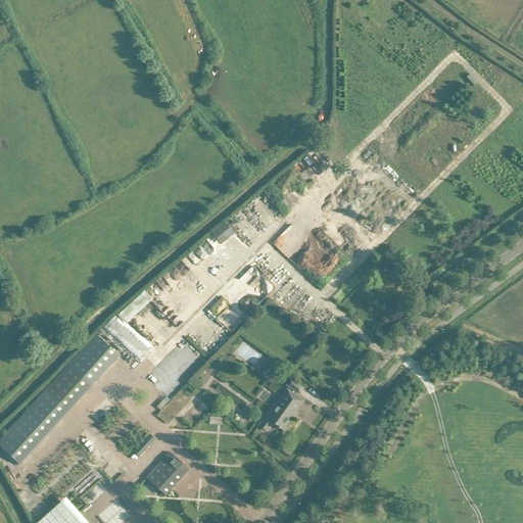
[(211,234),(221,245),(234,234),(224,223),(211,234)]
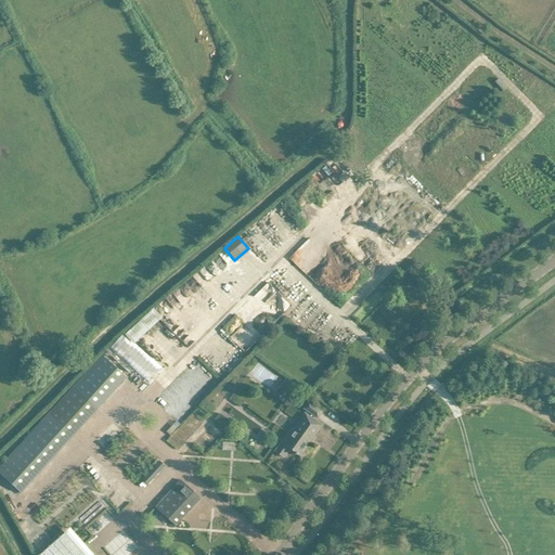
[(128,334),(137,344),(166,317),(156,307),(128,334)]
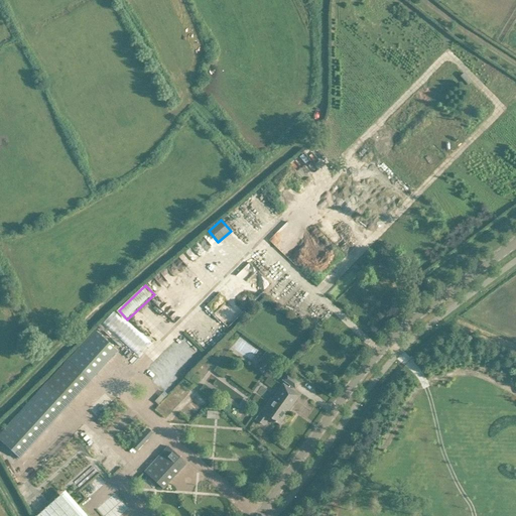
[(120,342),(123,339),(139,356),(151,345),(118,309),(103,324),(120,342)]
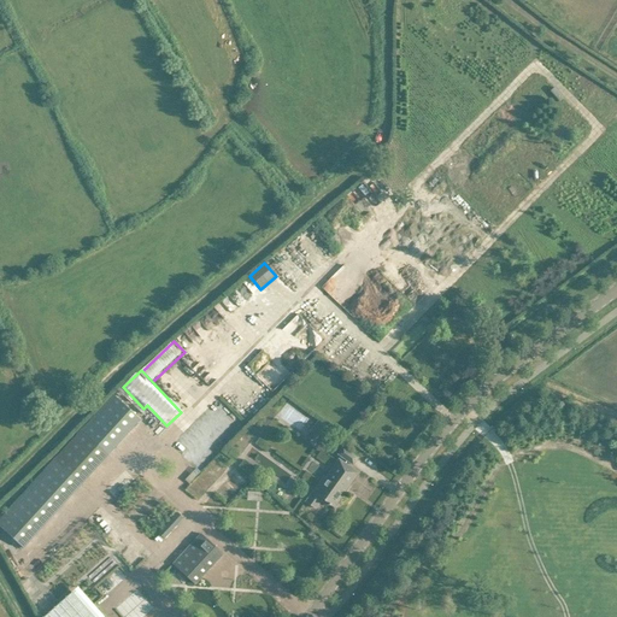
[(113,394),(53,460),(80,486),(140,419),(113,394)]
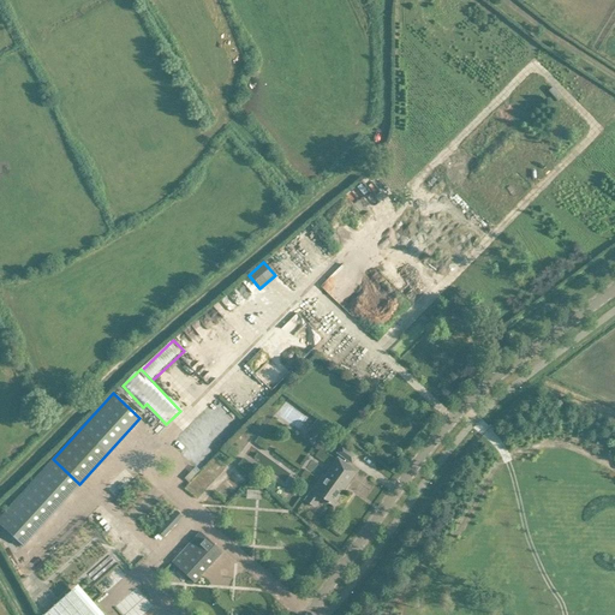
[(305,435),(317,443),(329,428),(317,419),(305,435)]
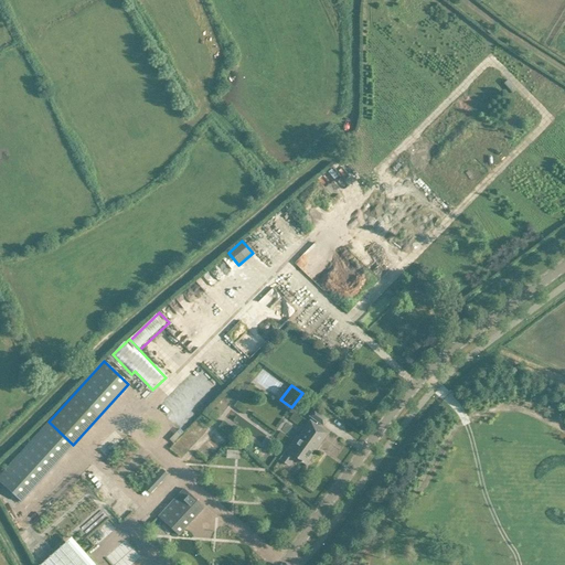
[(309,416),(317,422),(322,426),(327,419),(313,409),(309,416)]
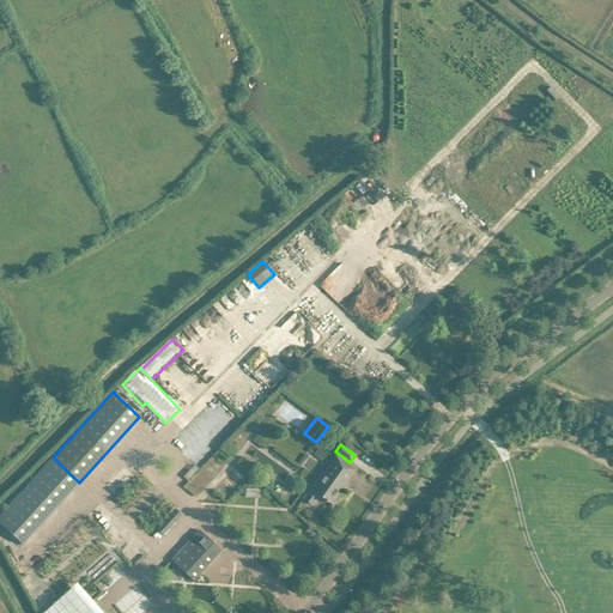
[(320,447),(314,454),(323,462),(329,455),(320,447)]
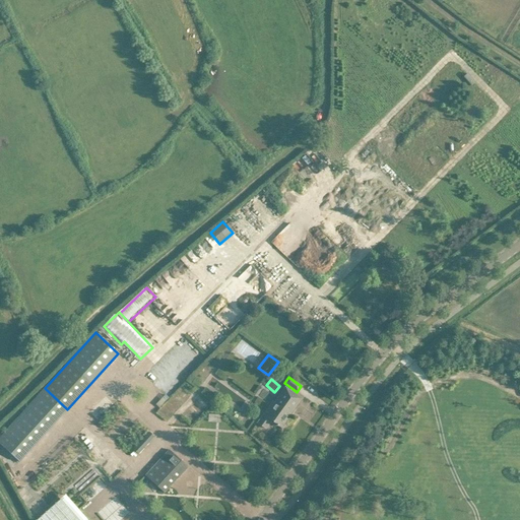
[(271,420),(281,428),(291,413),(289,412),(300,397),(285,387),(271,407),(265,415),(264,414),(258,424),(265,429),(271,420)]
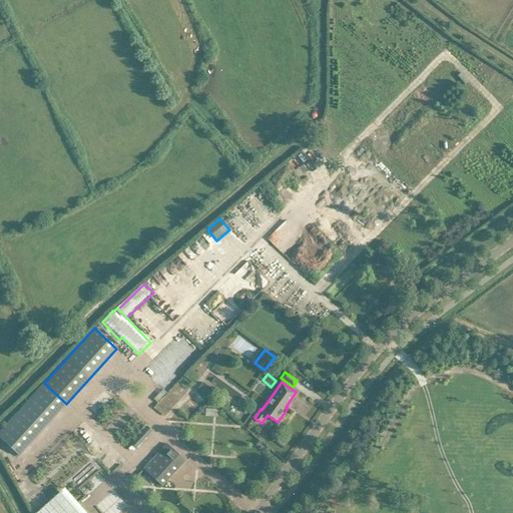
[(44,383),(0,431),(0,438),(19,455),(66,404),(44,383)]
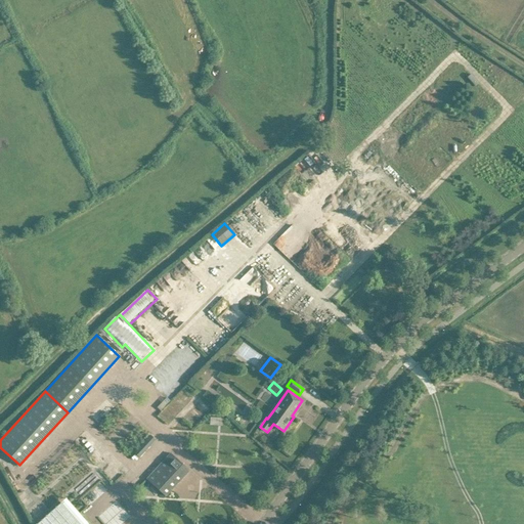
[(133,452),(139,459),(156,441),(149,435),(133,452)]
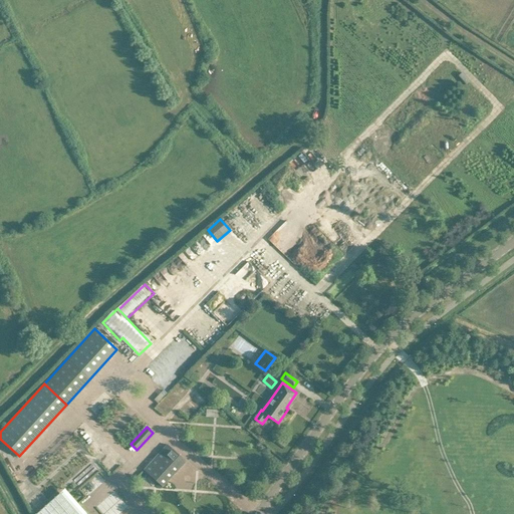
[(167,445),(144,470),(155,480),(163,487),(169,480),(186,462),(178,455),(167,445)]
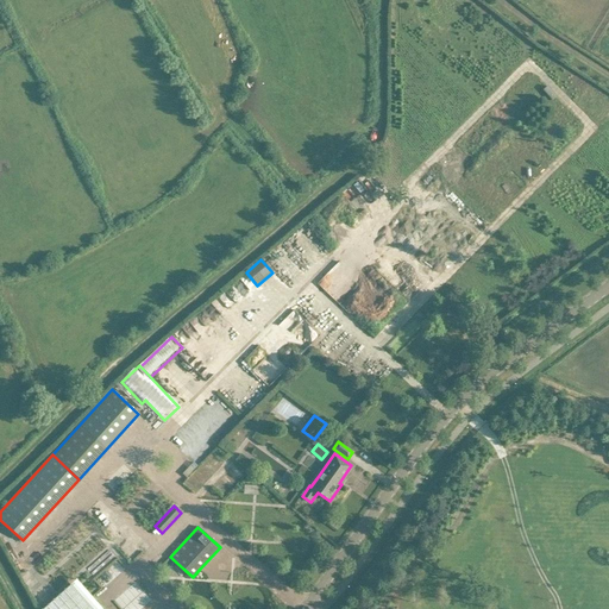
[(92,608),(71,584),(43,608),(92,608)]
